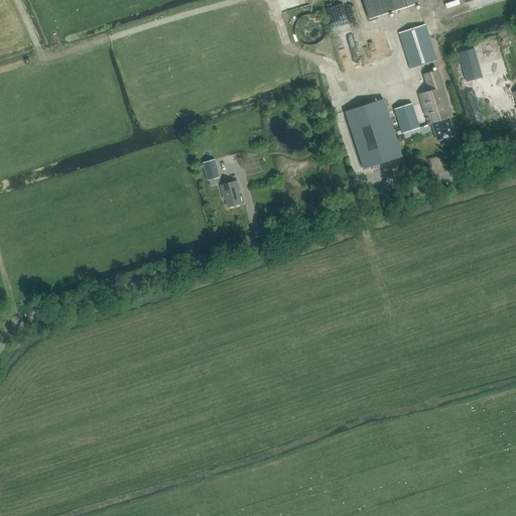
[(362,0),(369,19),(418,3),(416,0),(362,0)]
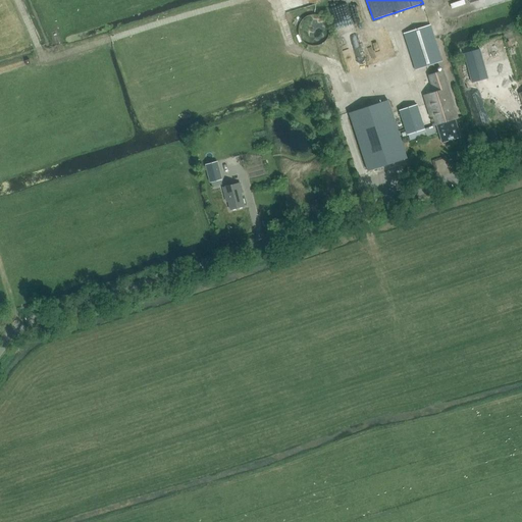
[(440,61),(429,25),(403,34),(415,70),(440,61)]
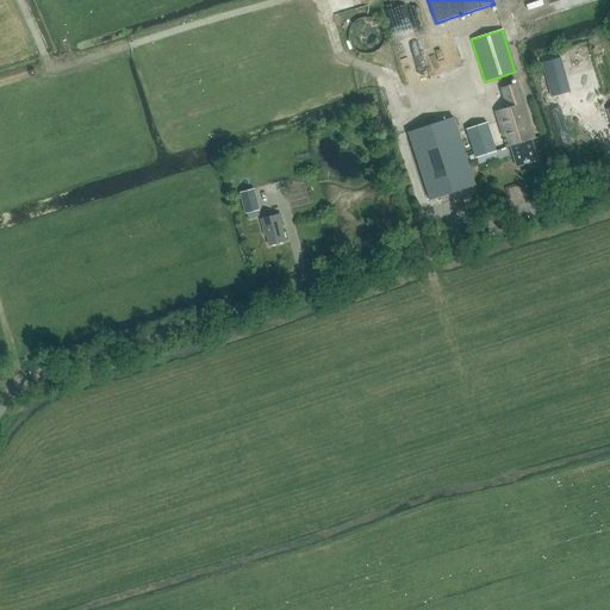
[(542,63),(552,97),(570,92),(560,57),(542,63)]
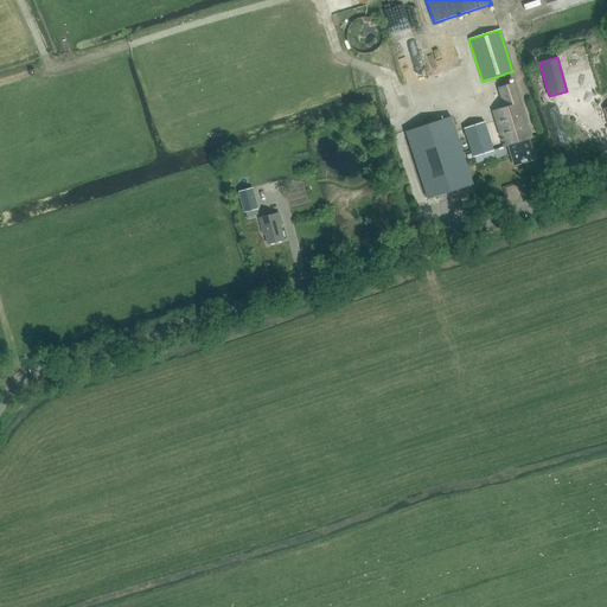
[(528,139),(532,138),(515,82),(498,88),(504,108),(492,112),(496,125),(497,123),(504,146),(508,145),(515,166),(535,159),(528,139)]
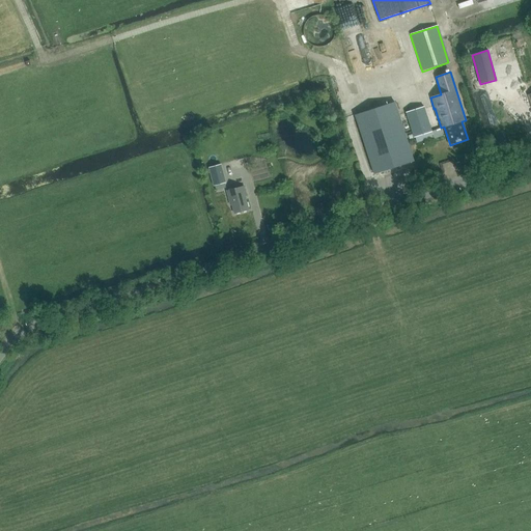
[(394,102),(355,115),(374,174),(414,162),(394,102)]
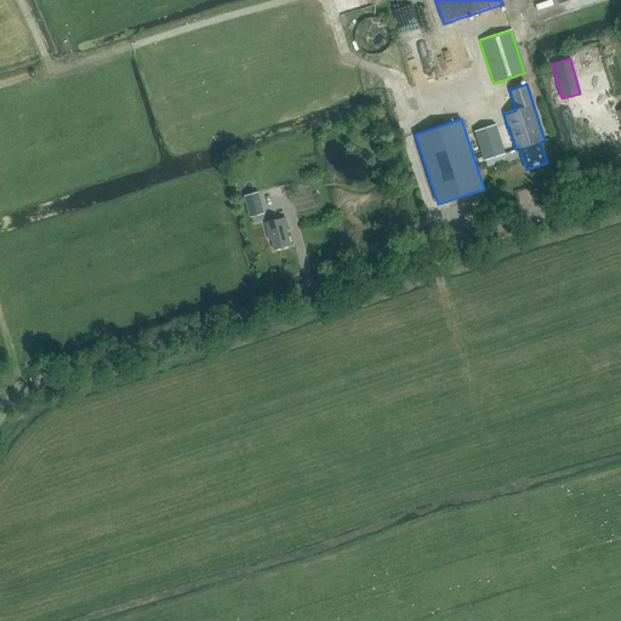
[(503,154),(494,124),(474,130),(484,160),(503,154)]
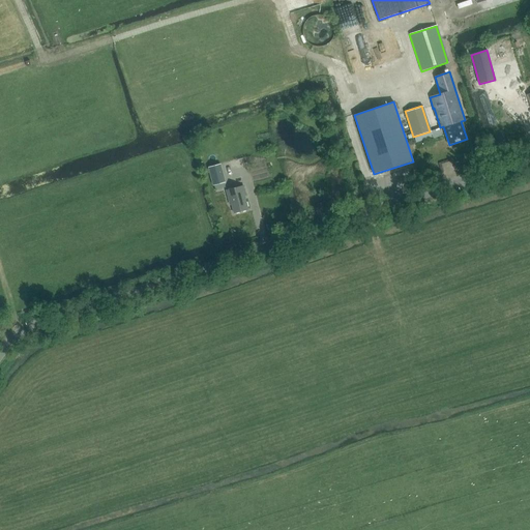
[(221,164),(208,167),(213,185),(225,182),(221,164)]
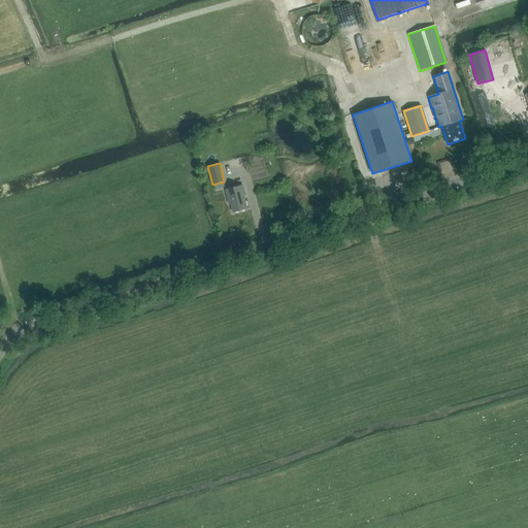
[(242,185),(225,190),(229,203),(230,203),(233,211),(246,208),(243,195),(244,194),(242,185)]
